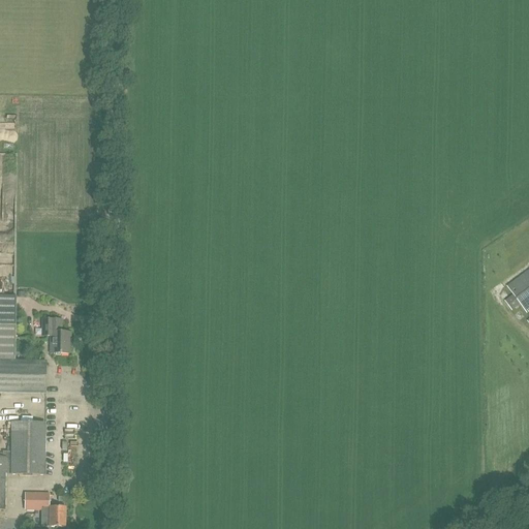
[(514,296),(505,302),(514,312),(522,306),(527,313),(528,311),(528,271),(507,287),(514,296)]
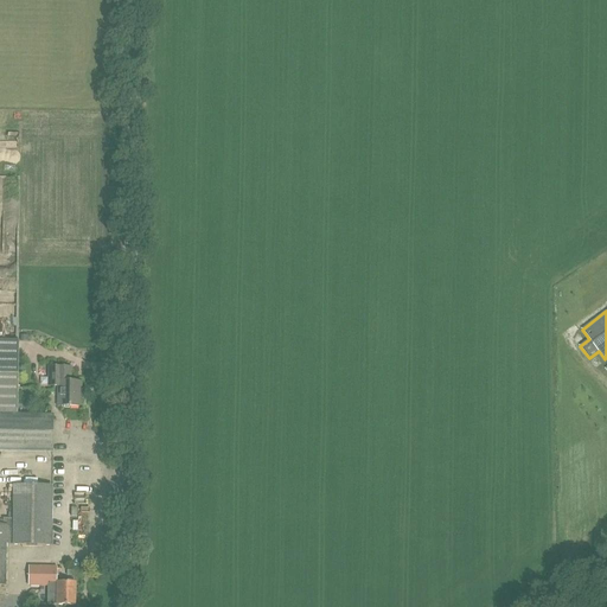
[(0,449),(52,452),(53,415),(18,414),(19,340),(0,339),(0,449)]
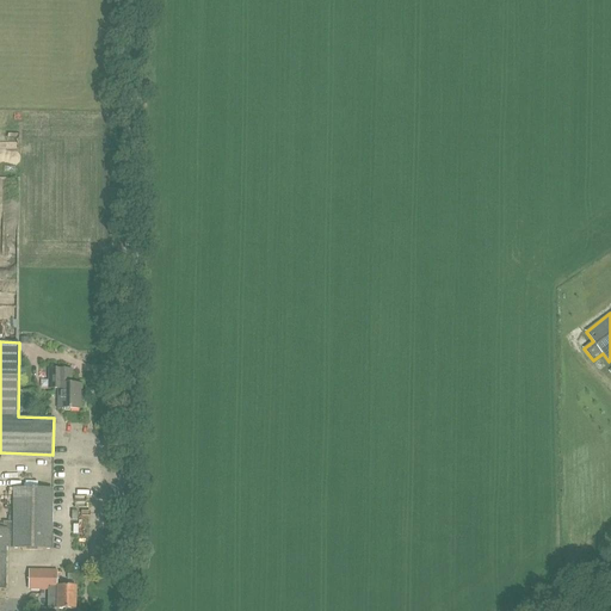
[(51,389),(61,389),(61,408),(82,408),(82,384),(72,384),(72,369),(51,369),(51,389)]
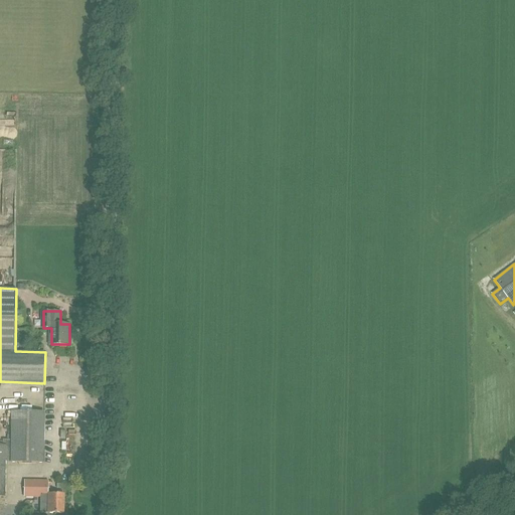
[(0,495),(6,496),(7,462),(44,462),(45,411),(13,411),(13,428),(0,427),(0,433),(13,434),(13,440),(4,440),(3,446),(0,446),(0,495)]
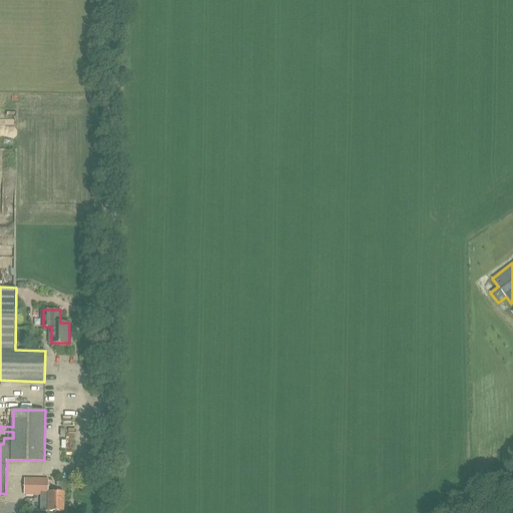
[(68,413),(67,441),(76,441),(77,413),(68,413)]
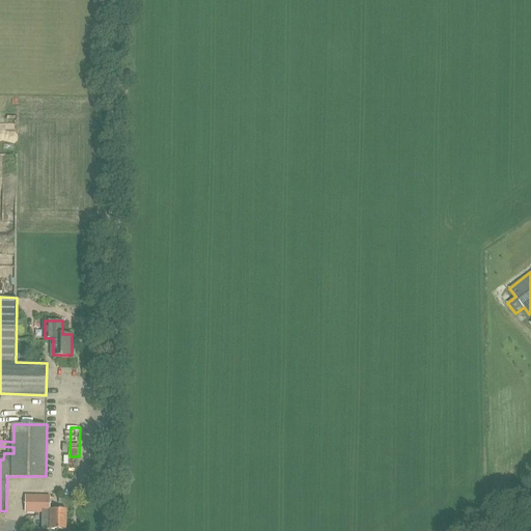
[(50,496),(25,496),(25,512),(50,512),(50,529),(66,529),(66,509),(50,509),(50,496)]
